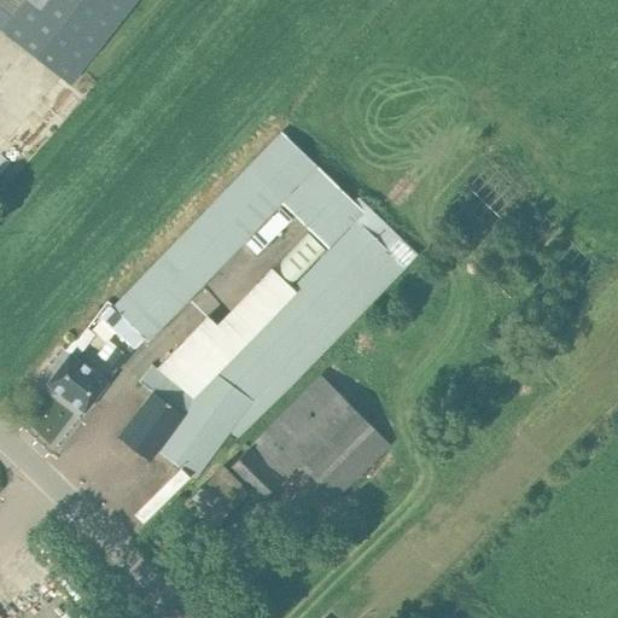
[(0,0),(0,28),(70,85),(136,0),(0,0)]
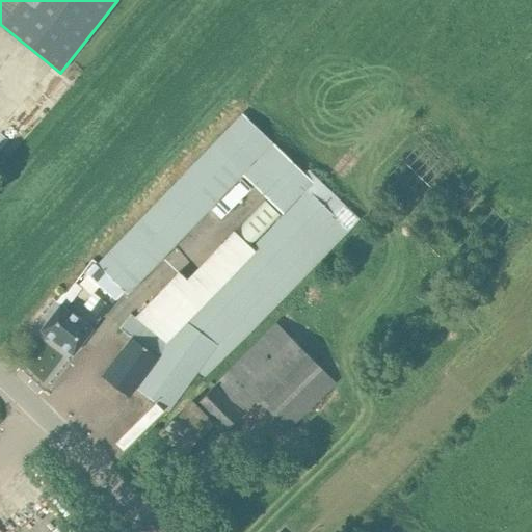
[(304,174),(272,142),(241,112),(86,272),(115,300),(125,291),(127,294),(242,175),(283,214),(282,215),(264,198),(234,231),(233,230),(186,278),(178,270),(134,316),(130,313),(118,327),(131,336),(102,376),(128,396),(135,387),(168,411),(196,373),(203,377),(360,218),(308,169),(304,174)]
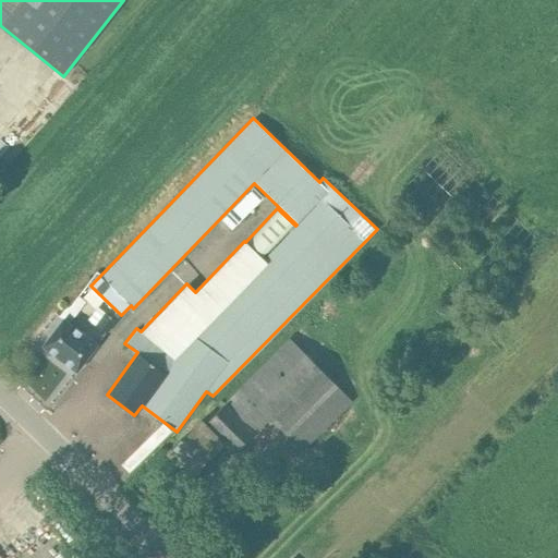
[(105,313),(95,326),(107,335),(116,322),(105,313)]
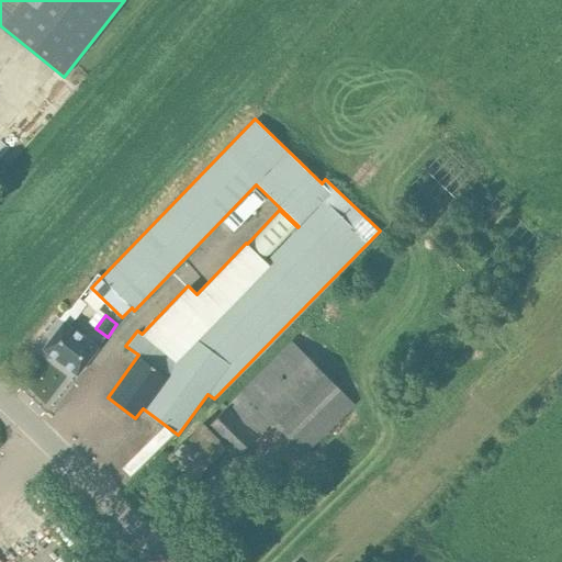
[(64,321),(43,348),(76,373),(98,346),(64,321)]
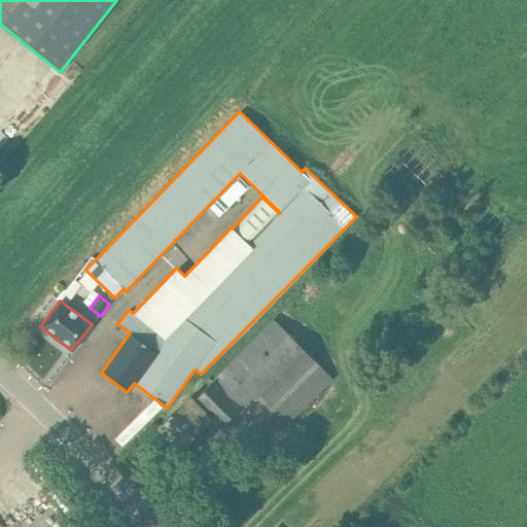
[(273,318),(224,365),(192,397),(189,395),(161,424),(183,447),(210,420),(219,428),(237,411),(239,412),(255,395),(285,426),(332,378),(273,318)]
